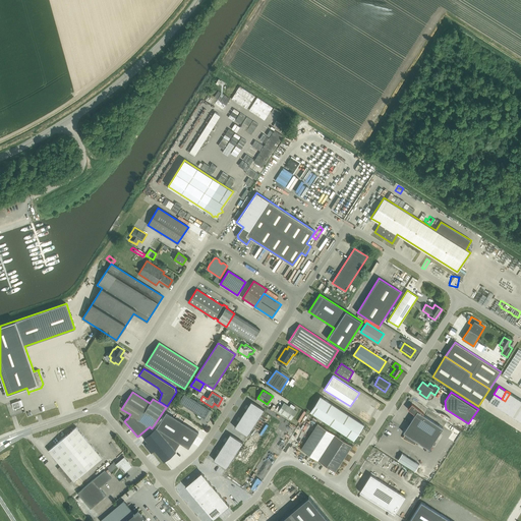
[(509,404),(514,396),(510,393),(505,401),(509,404)]
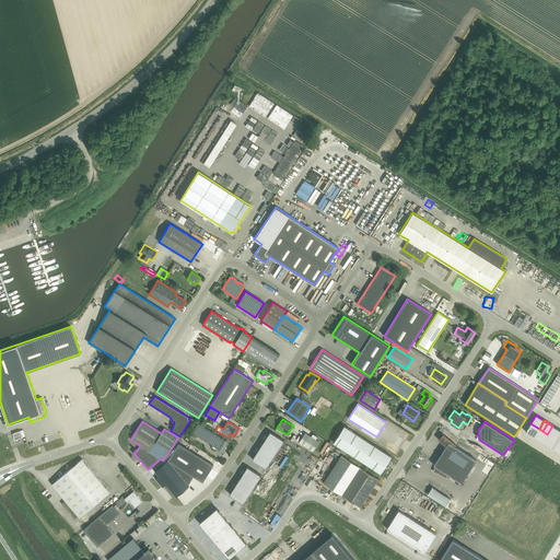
[(193,432),(217,448),(216,451),(216,453),(220,455),(222,455),(223,454),(223,453),(225,450),(224,447),(228,442),(198,423),(193,432)]
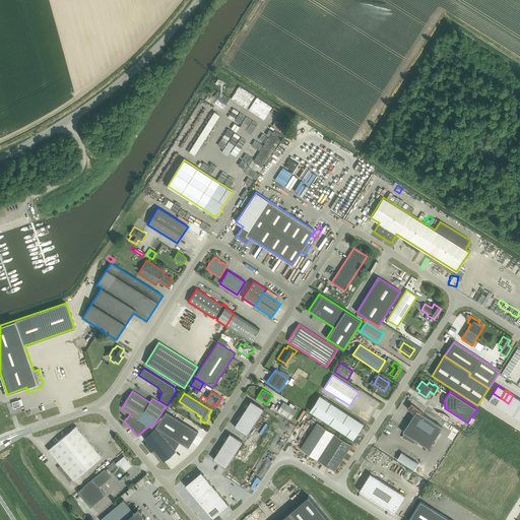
[(501,398),(493,393),(488,401),(496,405),(501,398)]
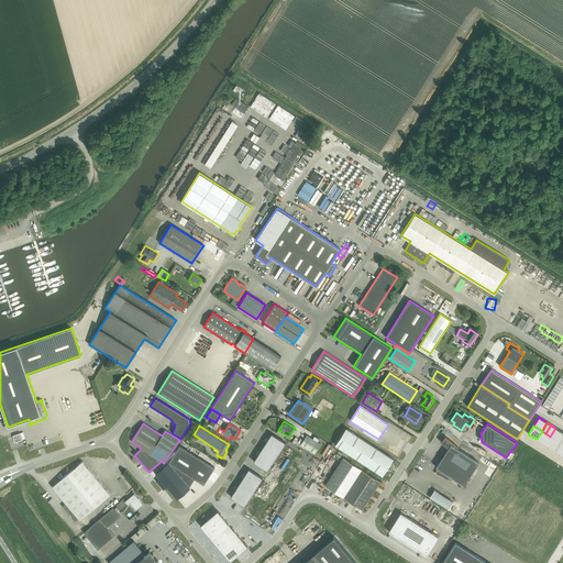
[(346,428),(335,444),(382,475),(393,459),(346,428)]
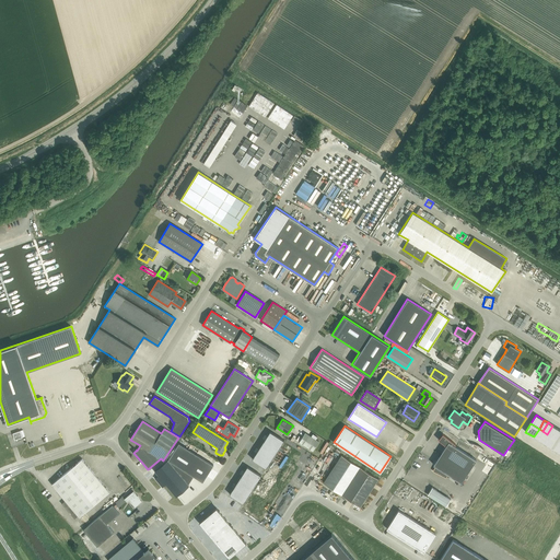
[(552,426),(547,434),(551,436),(557,428),(552,426)]
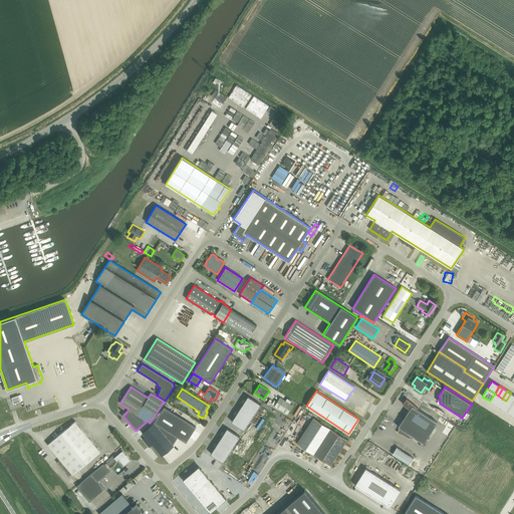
[(490,401),(494,404),(498,396),(495,394),(490,401)]
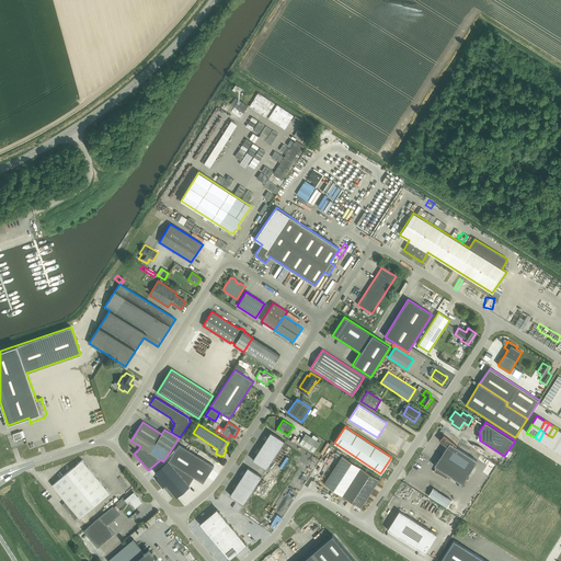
[(14,441),(22,438),(20,432),(12,434),(14,441)]
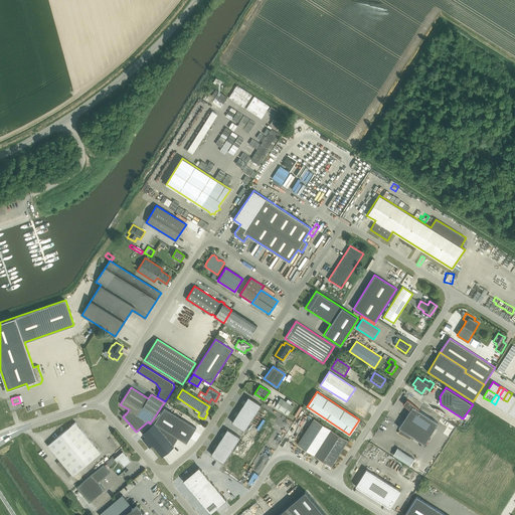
[(248,396),(231,422),(244,431),(261,404),(248,396)]
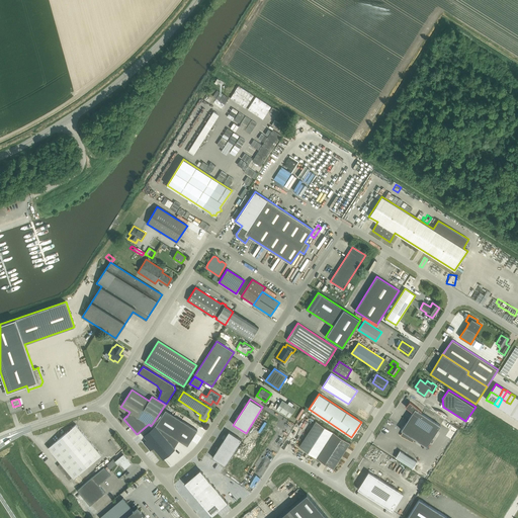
[(506,402),(502,399),(498,407),(501,409),(506,402)]
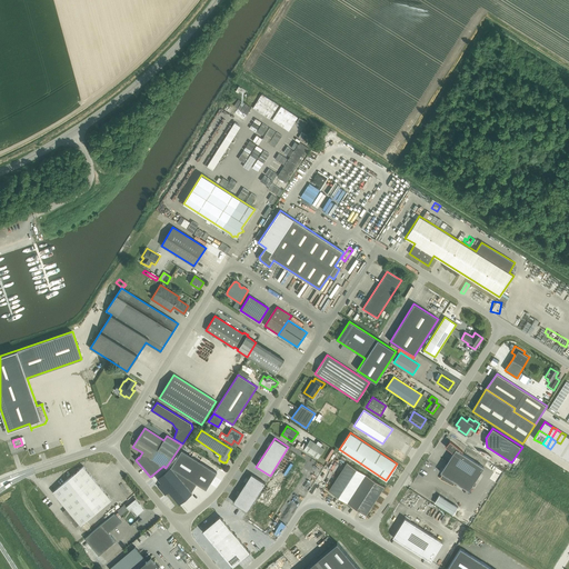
[(323,449),(310,440),(303,449),(318,458),(323,449)]
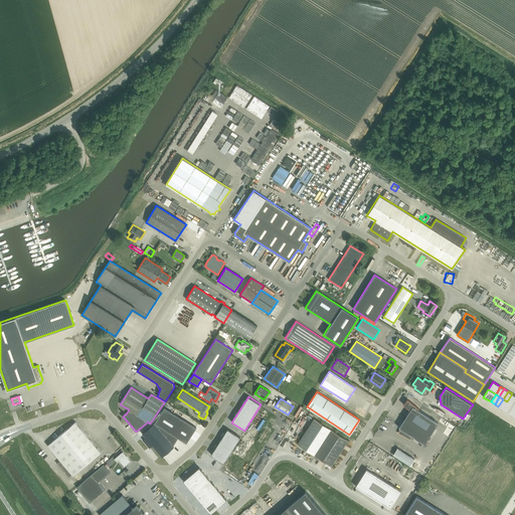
[(418,408),(406,399),(402,404),(410,409),(398,427),(400,428),(398,434),(409,440),(411,437),(424,444),(438,422),(417,409),(418,408)]
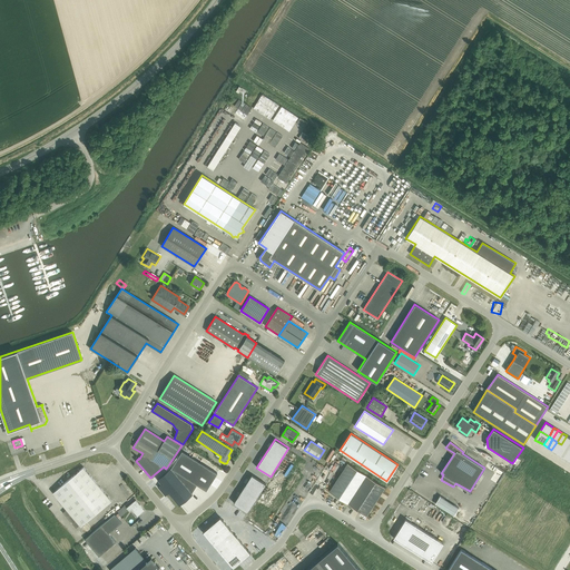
[(556,453),(561,444),(557,442),(551,450),(556,453)]
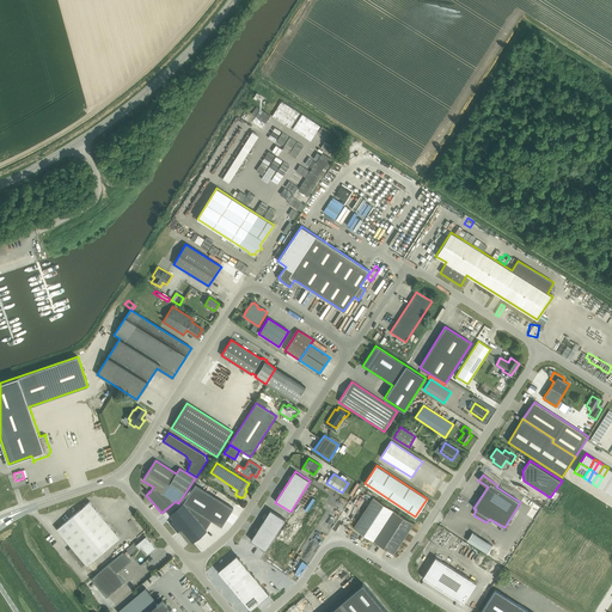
[(609,481),(603,477),(597,487),(603,490),(609,481)]
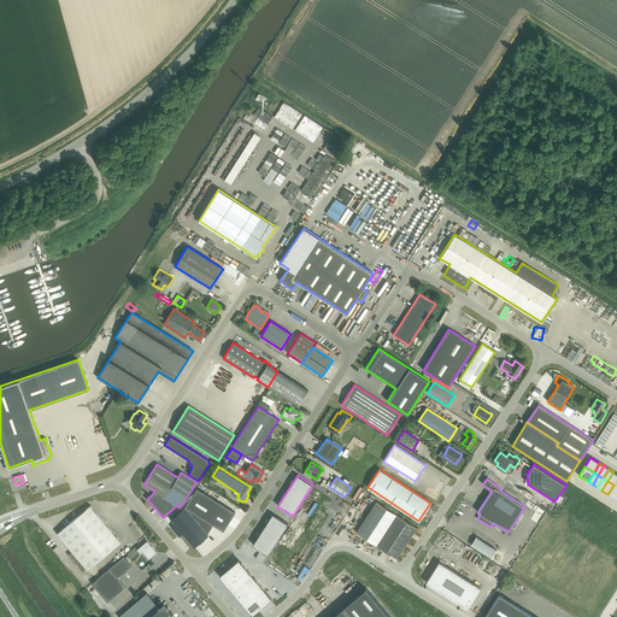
[(336,500),(316,487),(268,560),(288,574),(336,500)]
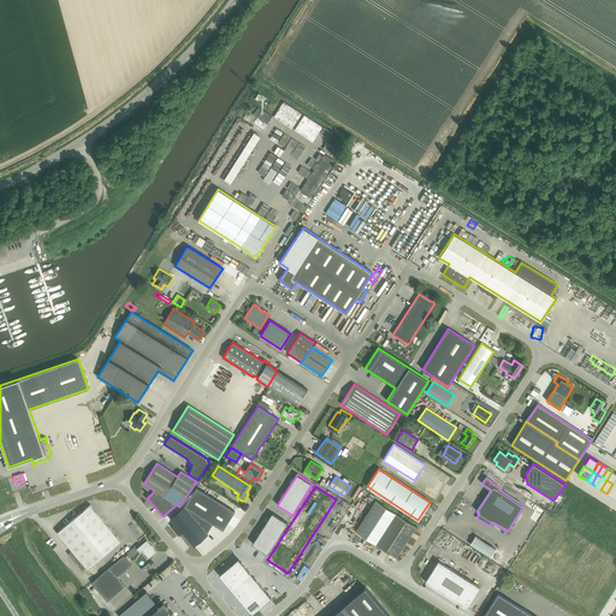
[(196,487),(184,507),(207,533),(213,525),(223,531),(235,511),(196,487)]
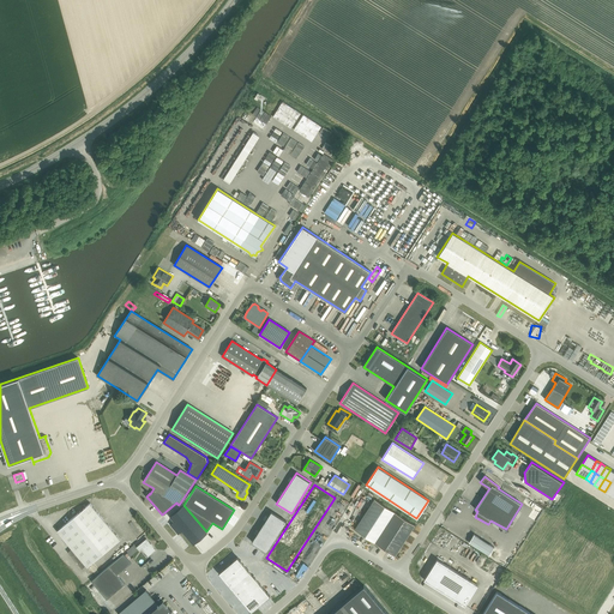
[(374,542),(395,512),(374,499),(355,530),(374,542)]
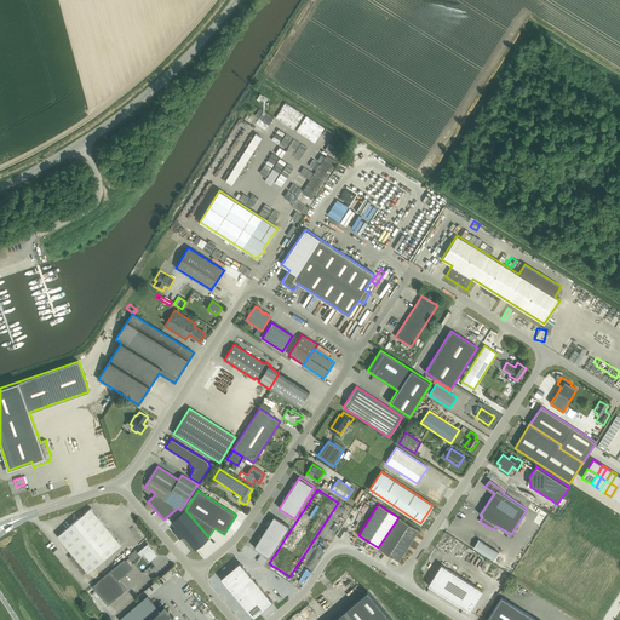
[(57,537),(74,556),(69,558),(82,574),(86,570),(87,573),(121,544),(91,507),(57,537)]
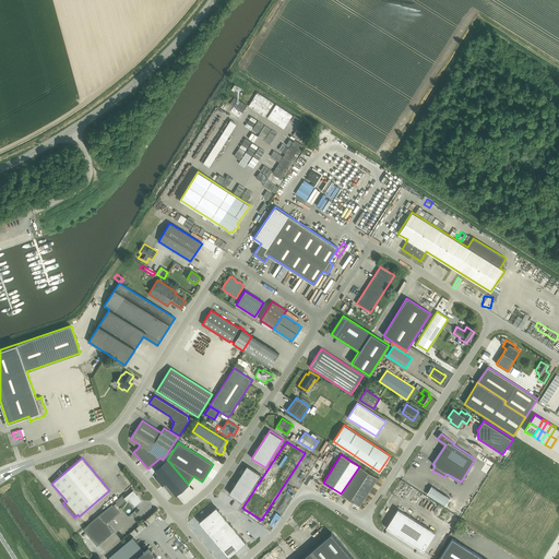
[(167,460),(154,471),(158,475),(155,477),(162,486),(165,484),(176,496),(188,485),(188,484),(167,460)]
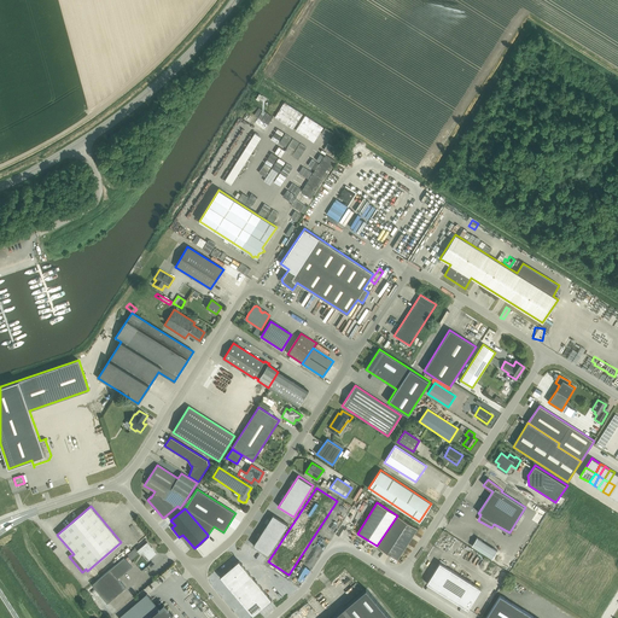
[(273,514),(252,546),(268,555),(289,525),(273,514)]
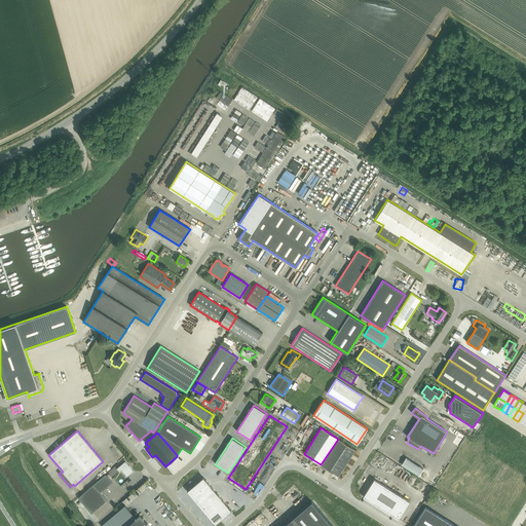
[(338,439),(321,464),(338,476),(354,450),(338,439)]
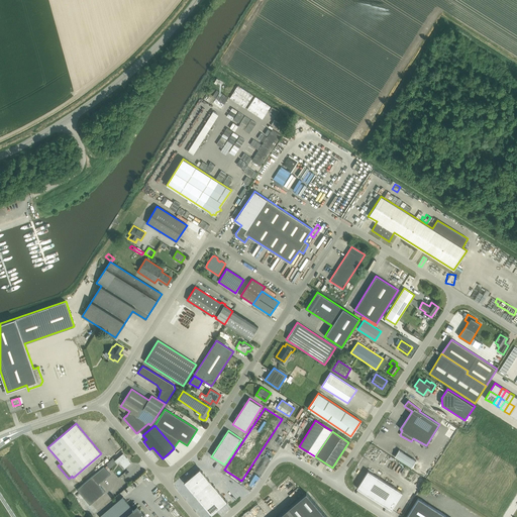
[(399,449),(395,456),(412,468),(416,460),(399,449)]
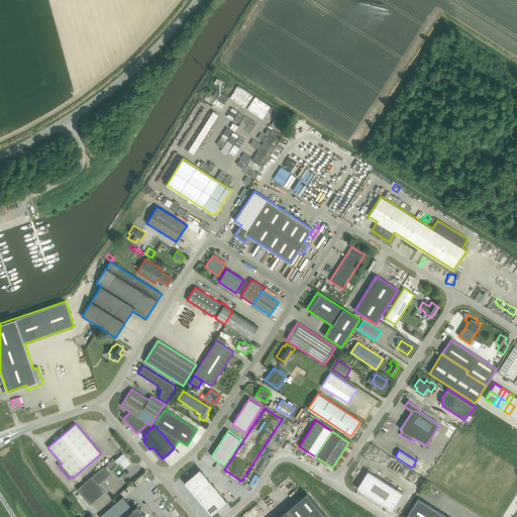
[(131,463),(123,453),(114,460),(117,463),(119,462),(124,469),(131,463)]
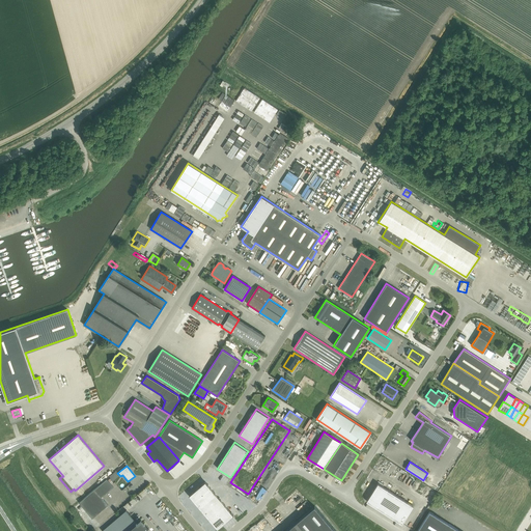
[(108,505),(102,497),(113,486),(107,479),(79,502),(92,519),(108,505)]
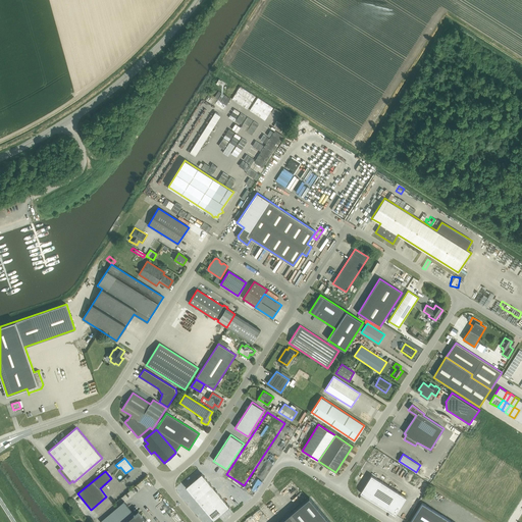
[(217,520),(232,507),(205,474),(189,487),(217,520)]
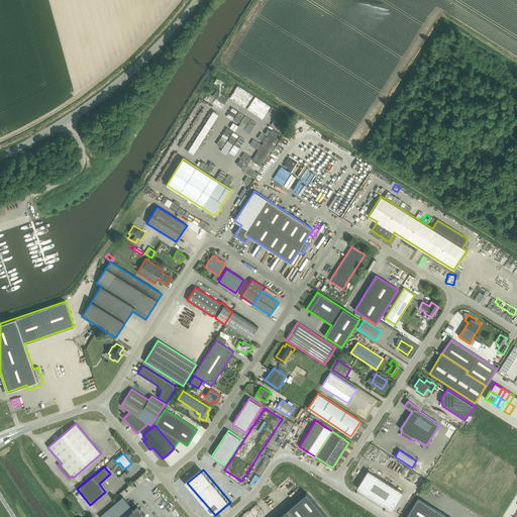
[(368,471),(356,488),(391,510),(402,493),(368,471)]
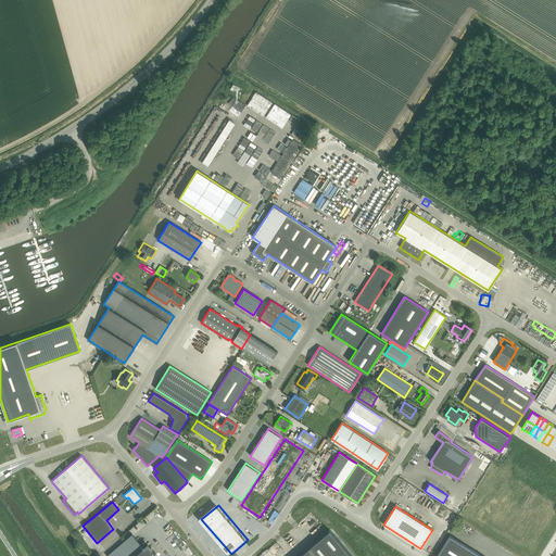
[(351,555),(329,530),(327,532),(298,555),(351,555)]
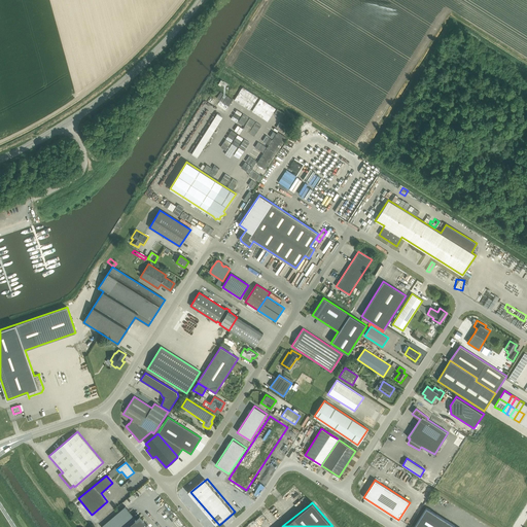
[(111,518),(101,526),(151,526),(140,513),(135,517),(125,506),(111,518)]
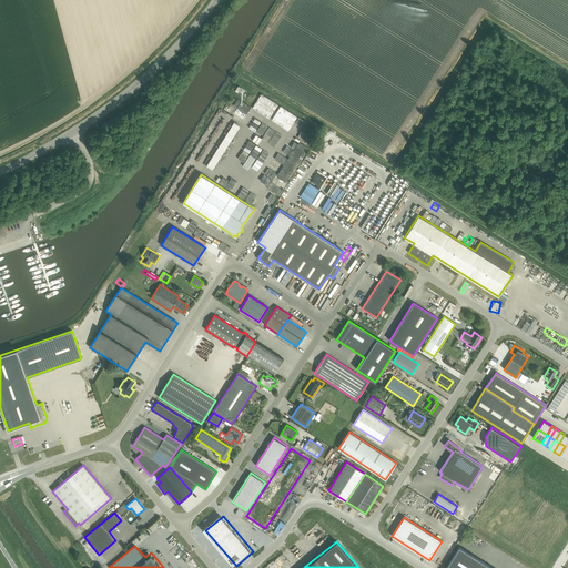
[(492,567),(459,547),(446,567),(492,567)]
